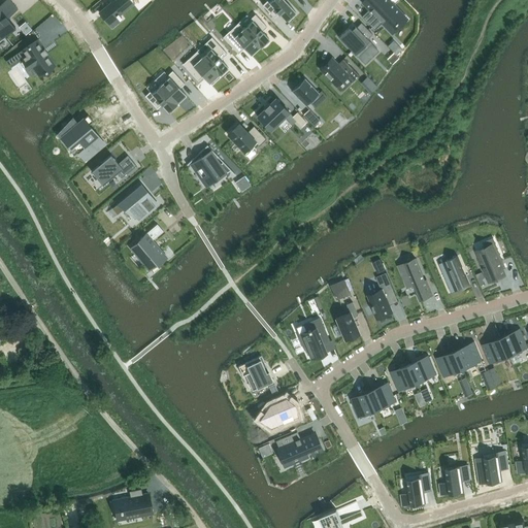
[(10,0),(2,0),(0,2),(0,38),(15,26),(8,17),(18,8),(10,0)]
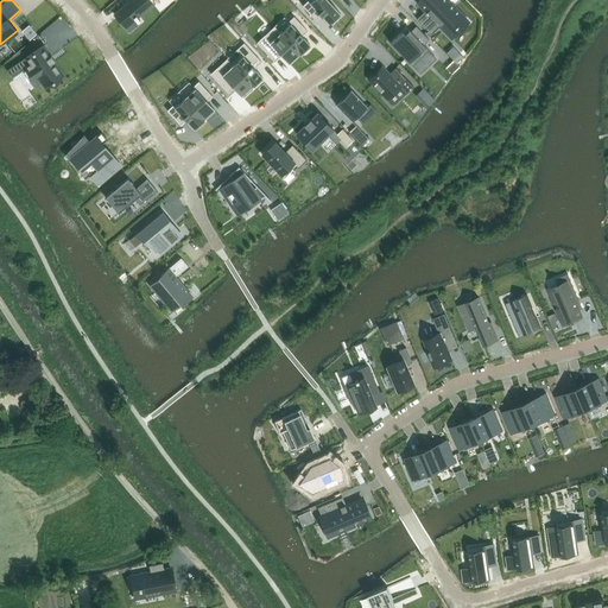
[(127,0),(130,1),(114,14),(130,31),(140,23),(138,20),(140,19),(138,17),(153,4),(150,0),(127,0)]
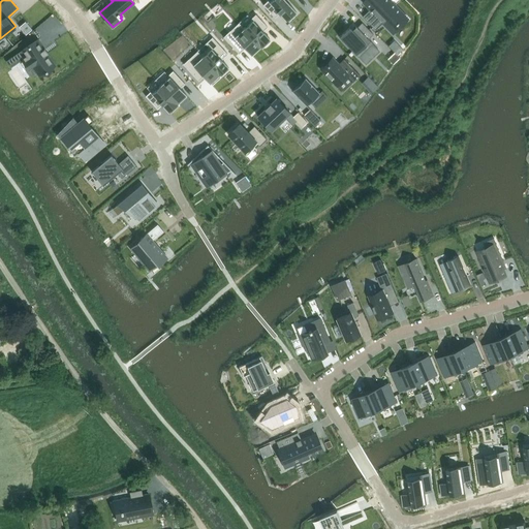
[(268,0),(262,5),(275,18),(279,13),(286,21),(287,20),(288,22),(297,14),(294,12),(296,11),(285,0),(271,0),(270,1),(268,0)]
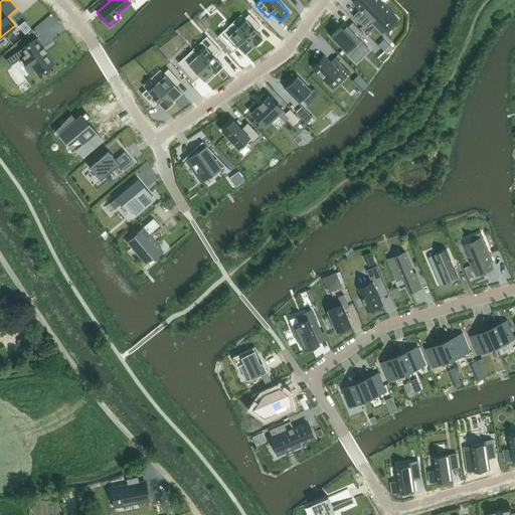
[(360,9),(353,16),(365,29),(372,22),(378,28),(384,22),(385,23),(387,21),(386,20),(393,14),(378,0),(355,0),(354,2),(360,9)]
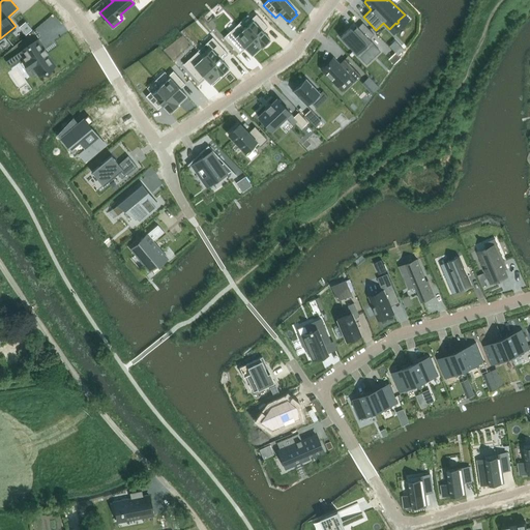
[(253,21),(244,28),(261,47),(262,47),(263,48),(271,40),(269,39),(270,38),(263,31),(268,27),(256,15),(251,19),(253,21)]
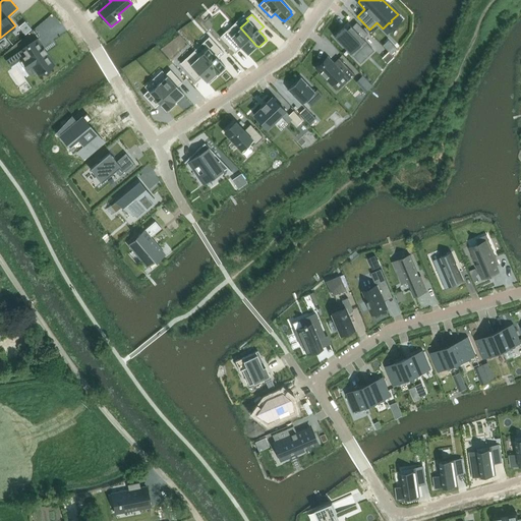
[(25,21),(19,26),(25,34),(32,29),(25,21)]
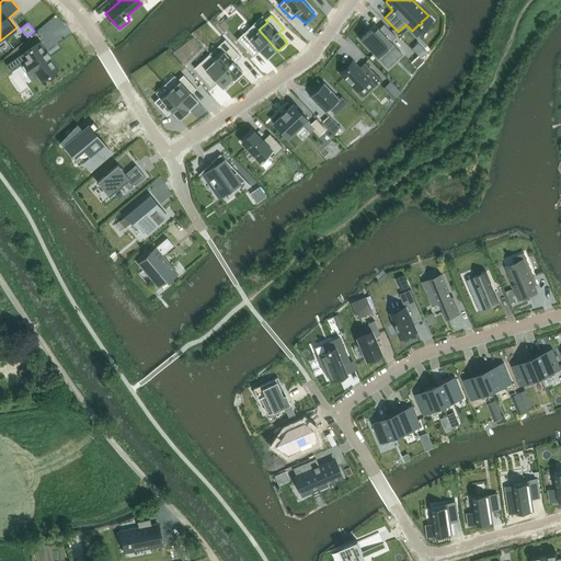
[(253,24),(237,39),(253,57),(260,50),(266,58),(276,49),(259,30),(253,24)]
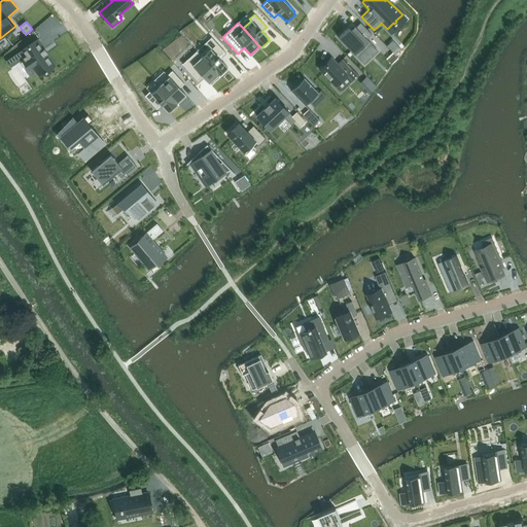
[(348,27),(338,36),(357,57),(372,43),(366,39),(372,34),(360,23),(356,27),(354,26),(354,27),(355,28),(352,31),(348,27)]
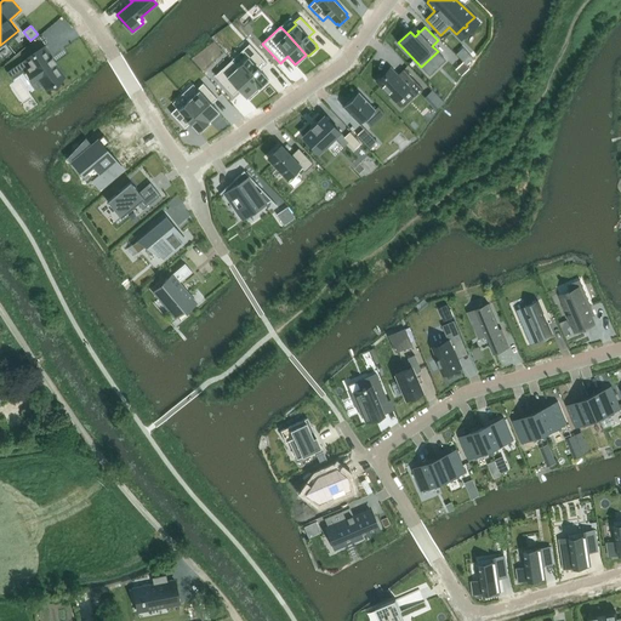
[(245,55),(235,64),(257,87),(260,90),(268,81),(267,79),(268,78),(260,70),(267,63),(249,44),(241,51),(245,55)]
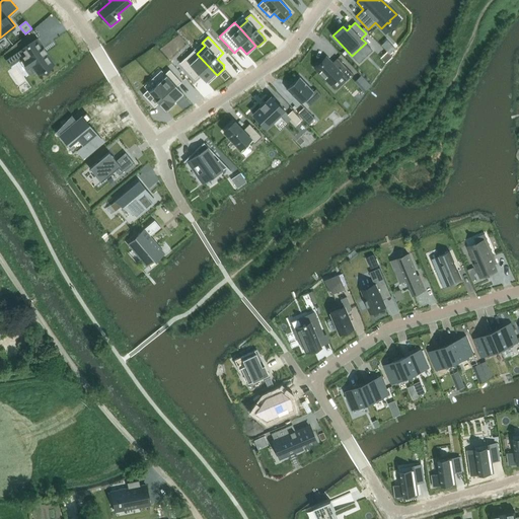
[(36,39),(21,49),(25,55),(36,71),(39,75),(55,65),(36,39)]
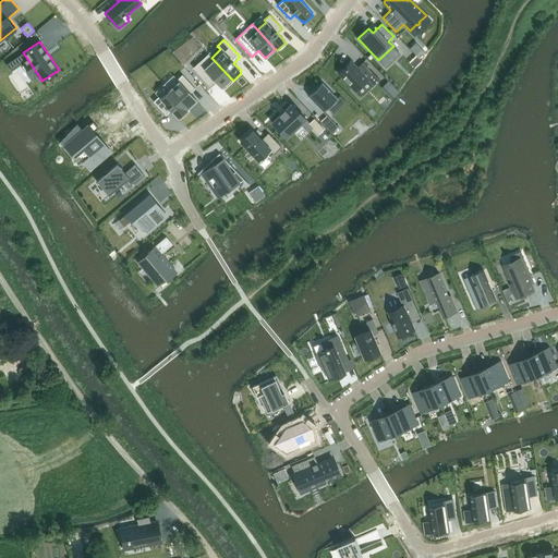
[(208,53),(193,68),(209,85),(215,81),(221,88),(222,87),(223,89),(232,82),(230,80),(231,79),(211,58),(208,53)]
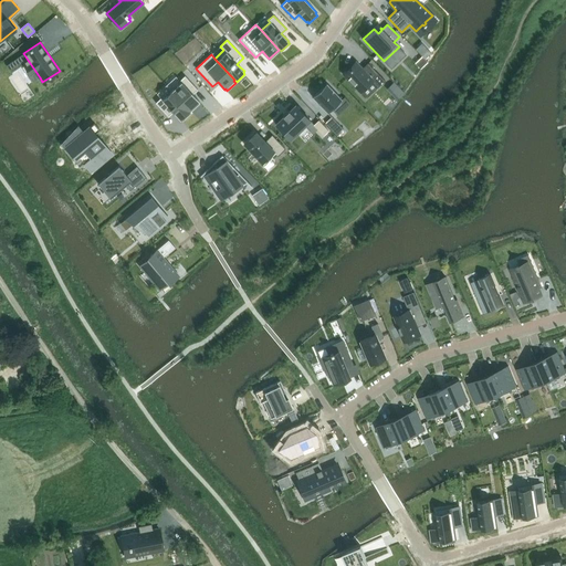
[(416,63),(421,67),(428,62),(422,56),(416,63)]
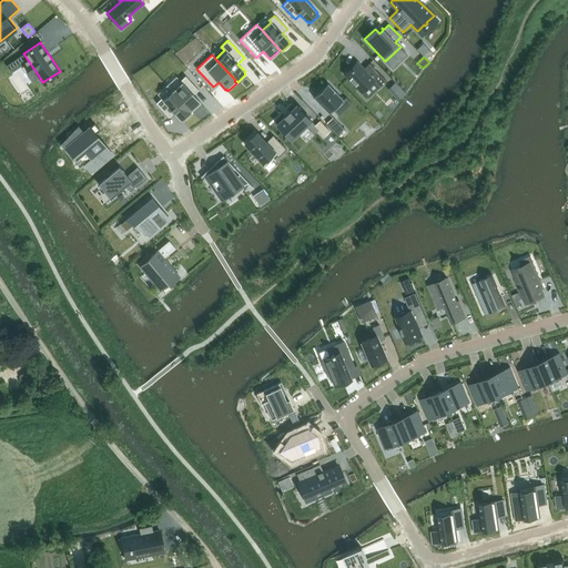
[(356,62),(345,73),(358,88),(363,92),(373,81),(379,88),(387,81),(369,62),(363,69),(356,62)]
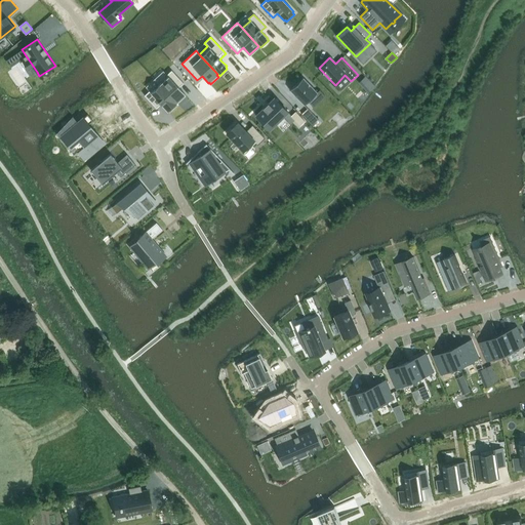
[(168,76),(159,85),(175,103),(186,94),(178,87),(184,83),(171,70),(166,75),(168,76)]
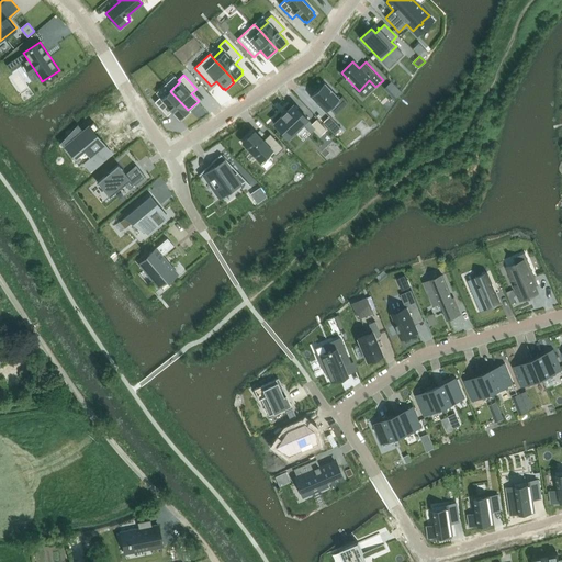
[(325,82),(311,97),(325,112),(339,99),(325,82)]
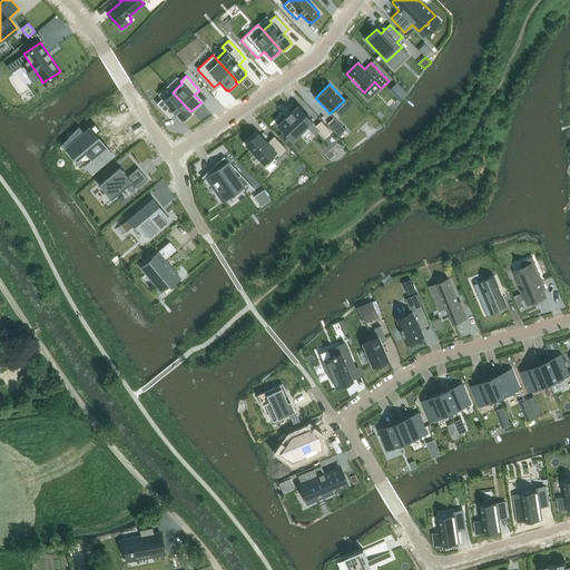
[(163,98),(157,104),(169,117),(175,112),(182,120),(183,119),(184,121),(193,114),(190,111),(173,92),(164,100),(163,98)]
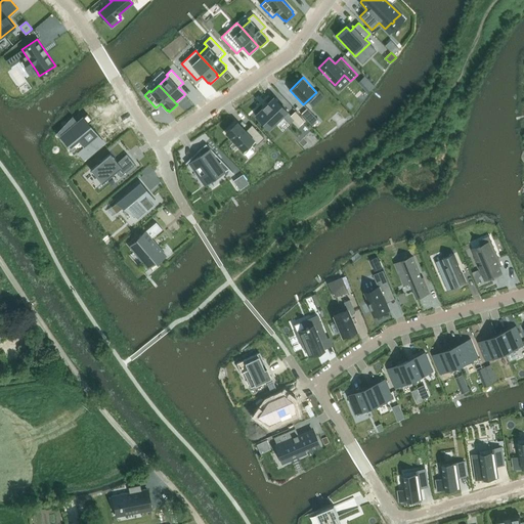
[(263,107),(255,115),(268,129),(288,112),(273,97),(268,102),(267,101),(262,106),(263,107)]
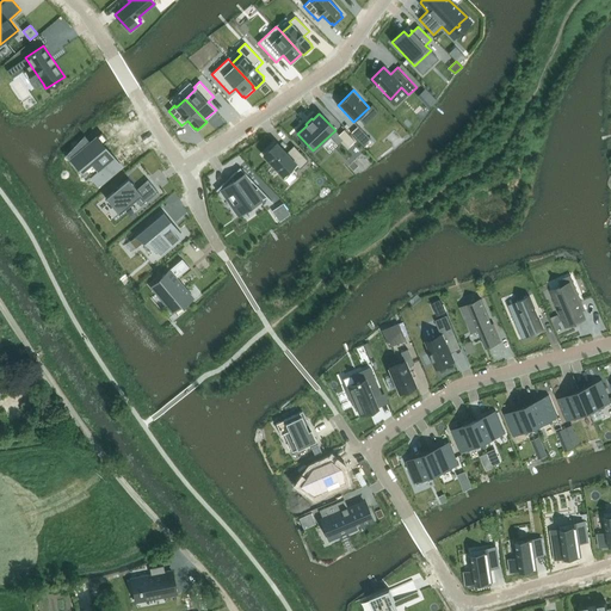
[(371,141),(359,127),(352,134),(365,147),(371,141)]
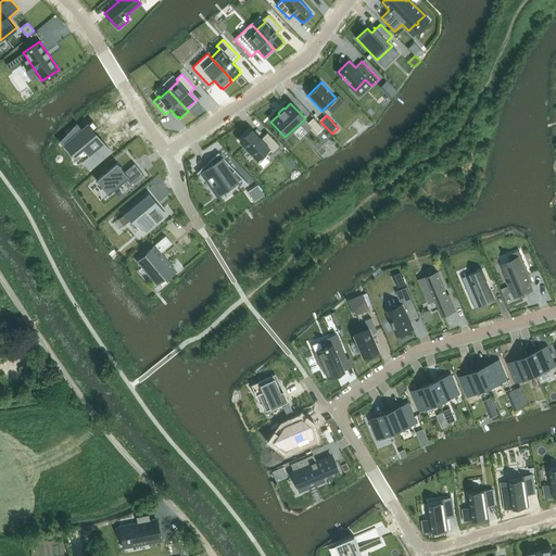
[(313,118),(308,123),(318,133),(323,128),(313,118)]
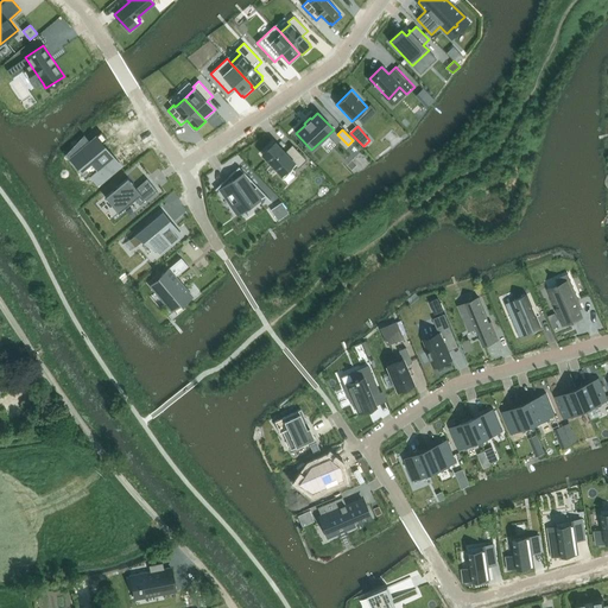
[(100,131),(69,157),(77,166),(80,164),(99,185),(119,169),(109,157),(112,154),(102,144),(107,139),(100,131)]
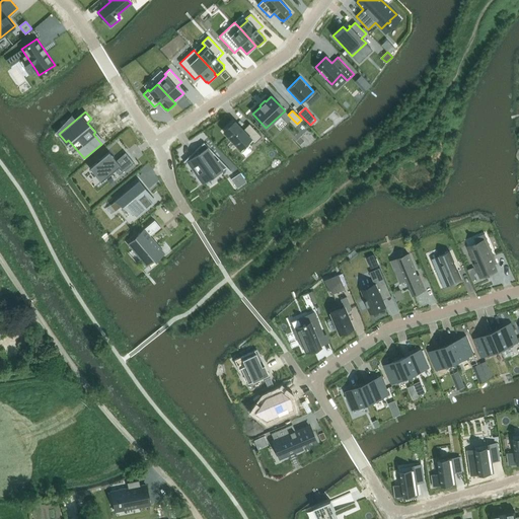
[(234,122),(224,132),(242,150),(252,141),(254,143),(262,137),(252,126),(245,133),(234,122)]
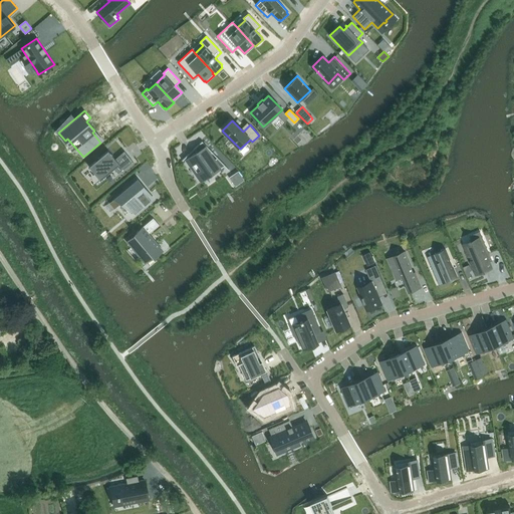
[(202,141),(182,160),(183,161),(195,150),(198,154),(189,160),(201,178),(210,172),(212,174),(224,166),(228,170),(229,170),(217,157),(216,157),(217,158),(215,159),(211,153),(211,152),(212,153),(213,152),(202,141)]
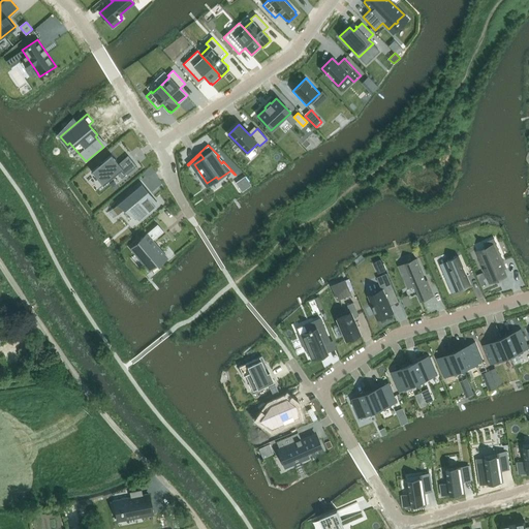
[(111,154),(91,170),(103,185),(117,173),(121,178),(136,165),(128,155),(119,163),(111,154)]
